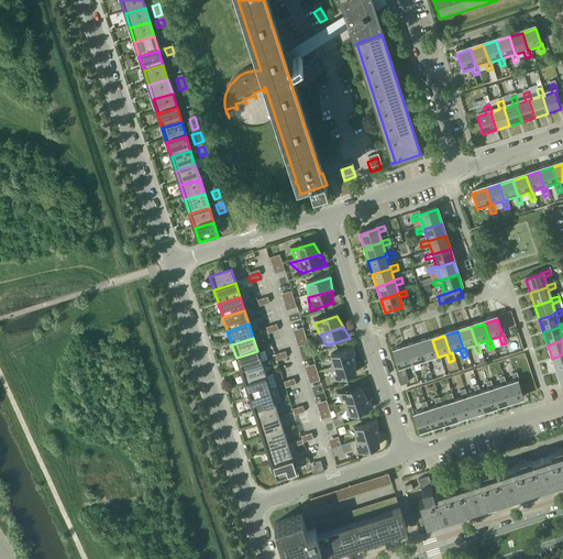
[(432,340),(419,344),(424,361),(426,361),(433,358),(437,365),(441,364),(439,357),(438,357),(432,340)]
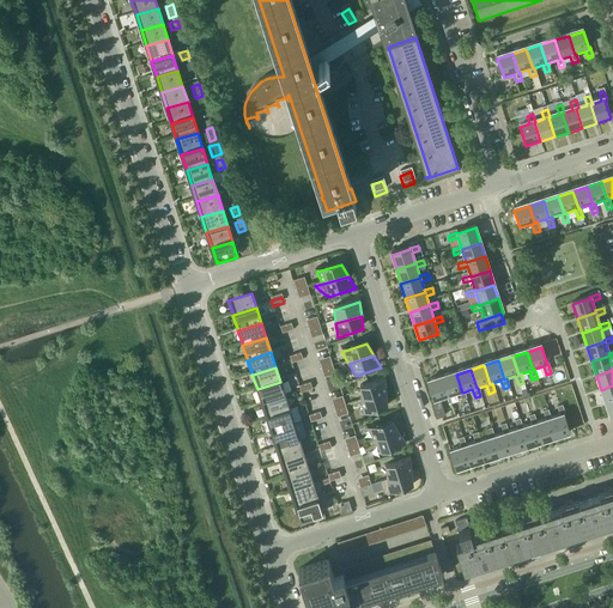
[(442,380),(448,397),(459,394),(462,402),(466,401),(463,393),(462,393),(456,375),(442,380)]
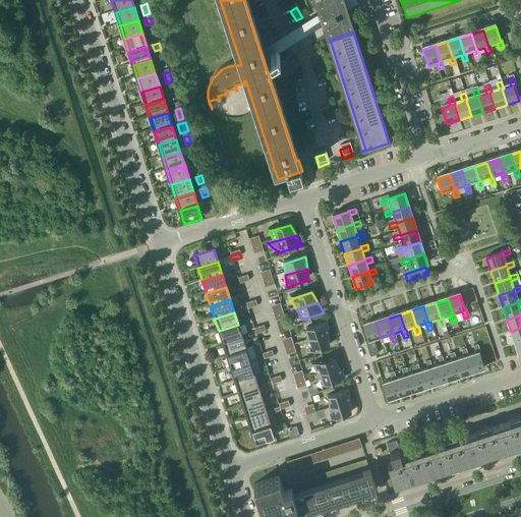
[(368,342),(365,343),(370,359),(379,356),(373,340),(381,338),(375,323),(363,327),(368,342)]
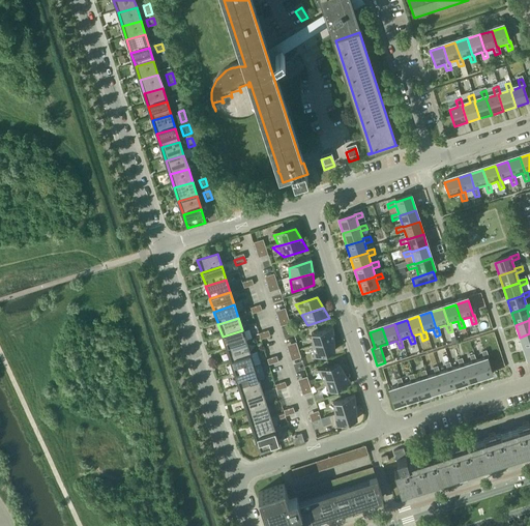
[(334,341),(333,329),(312,337),(313,348),(334,341)]
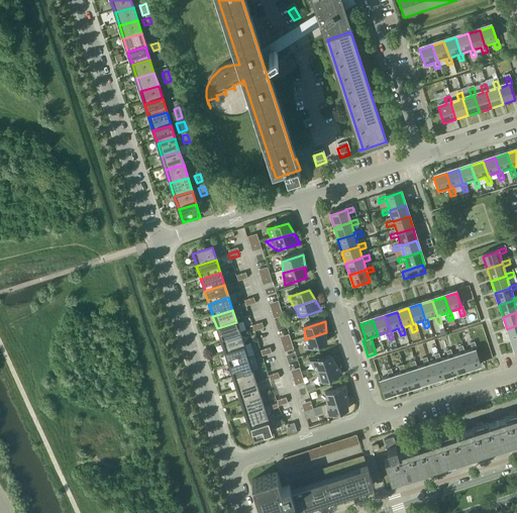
[(236,322),(217,328),(216,329),(221,341),(240,335),(236,322)]
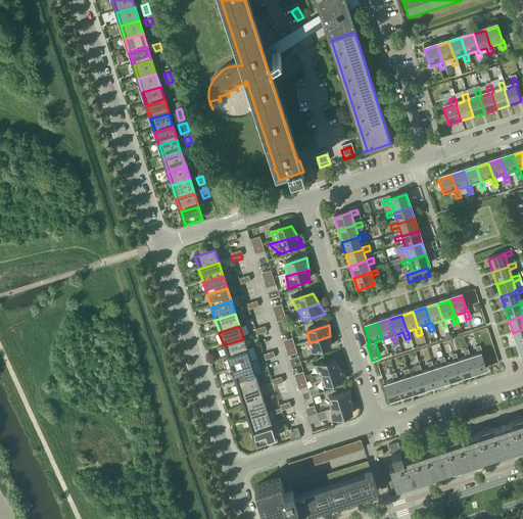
[(522,329),(513,333),(517,345),(522,343),(522,329)]
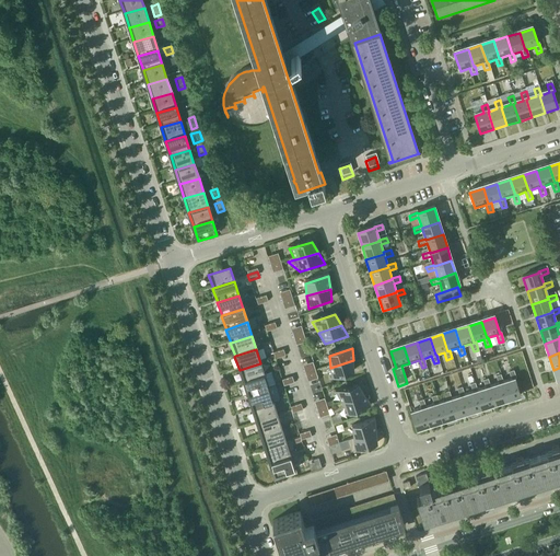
[(330,368),(331,380),(354,372),(353,360),(330,368)]
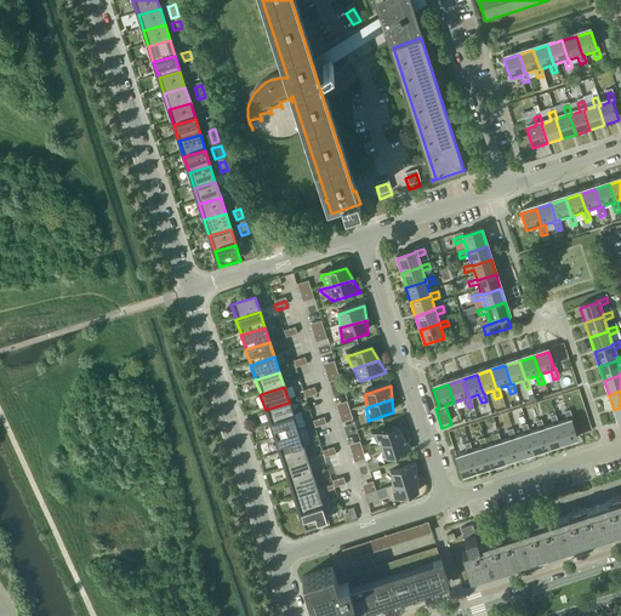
[(265,410),(271,425),(294,417),(289,403),(266,410),(265,410)]
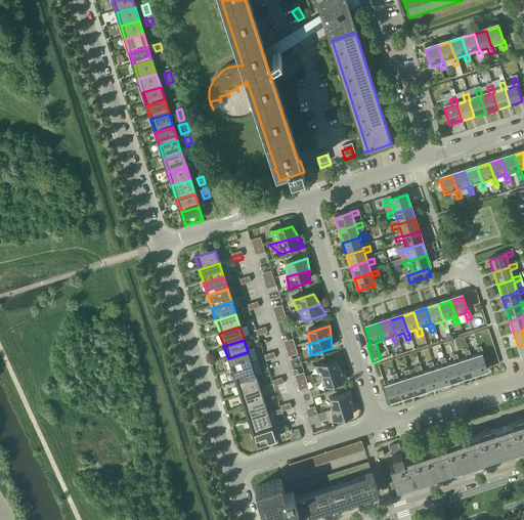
[(483,355),(481,349),(476,350),(479,357),(471,359),(469,360),(475,377),(487,373),(482,356),(483,355)]
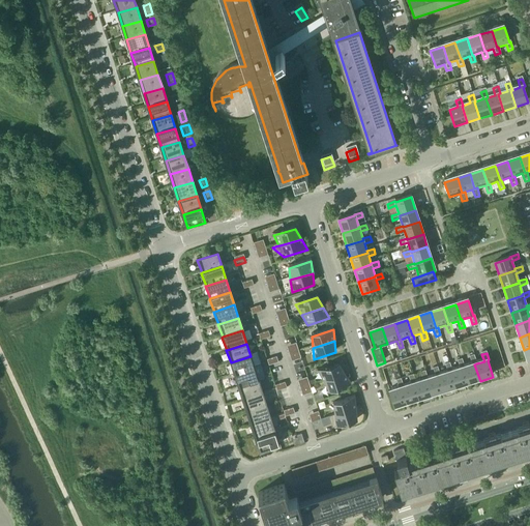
[(251,356),(231,362),(230,362),(235,375),(255,369),(251,356)]
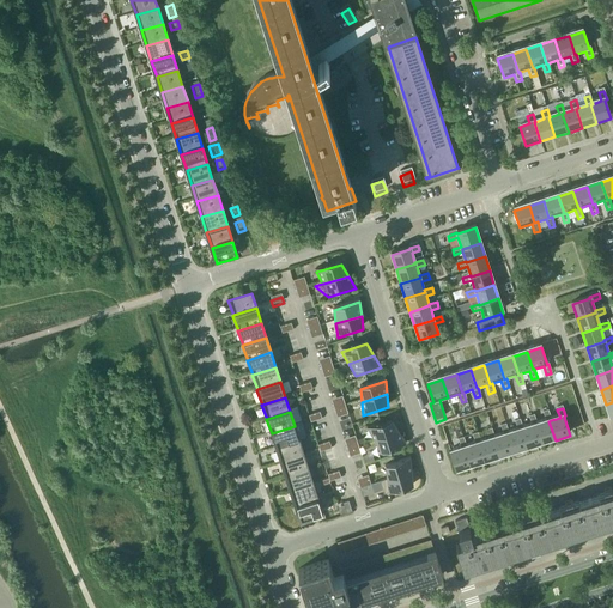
[(548,421),(551,420),(548,412),(542,414),(545,423),(536,425),(535,426),(541,445),(556,441),(548,421)]
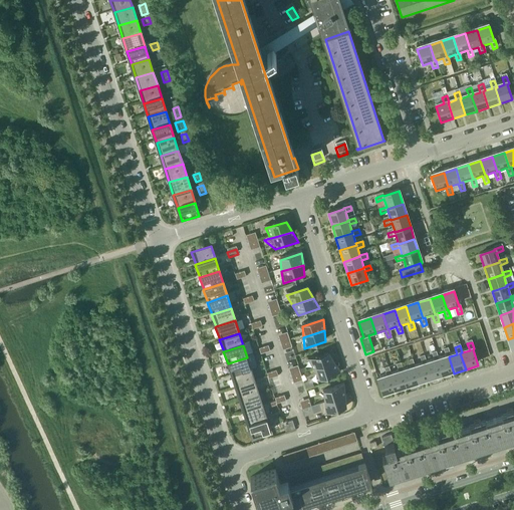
[(449,357),(450,356),(448,349),(444,351),(446,358),(438,360),(437,361),(442,377),(454,373),(449,357)]
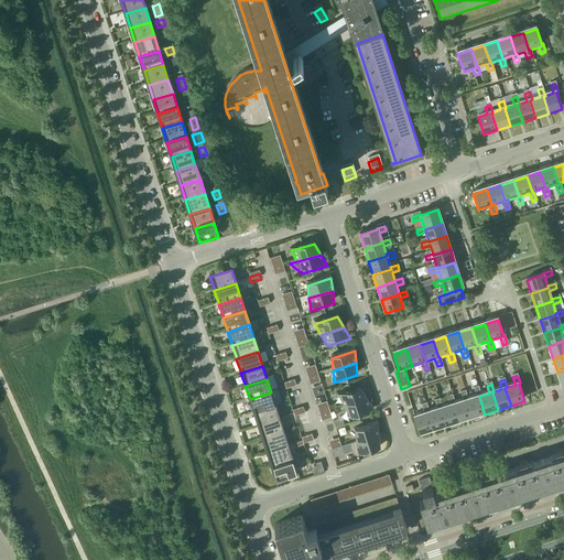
[(479,397),(480,396),(478,388),(474,390),(476,398),(468,400),(466,400),(473,419),(485,415),(479,397)]
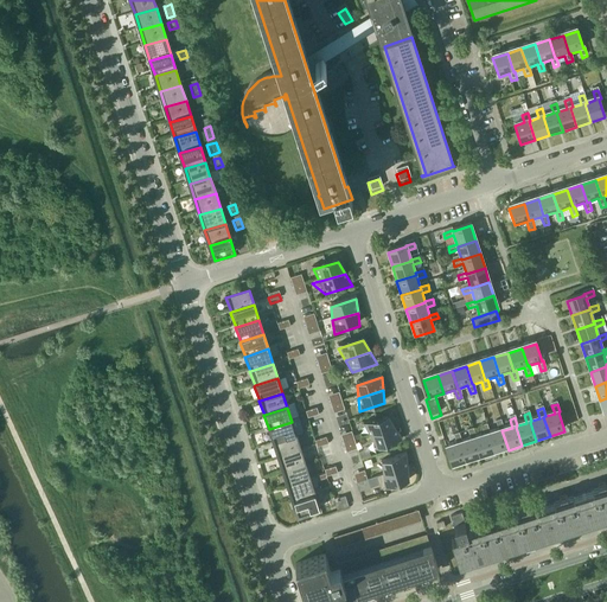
[(370,439),(395,430),(389,418),(364,427),(370,439)]
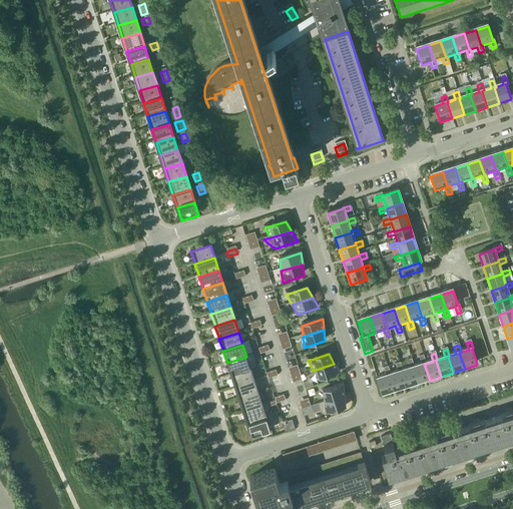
[(226,364),(231,376),(250,370),(246,357),(227,363),(226,364)]
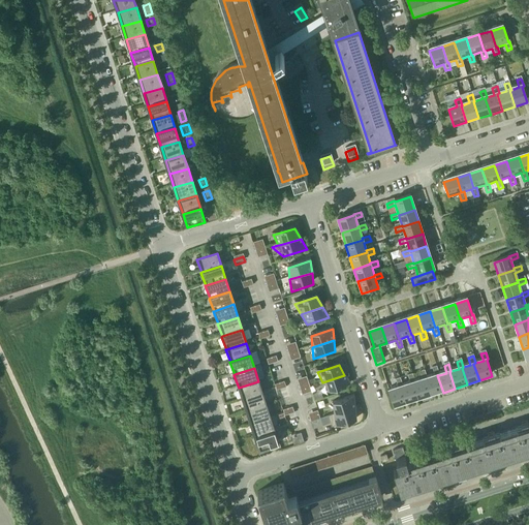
[(426,379),(431,396),(443,393),(437,375),(439,375),(436,368),(432,370),(434,376),(427,379),(426,379)]
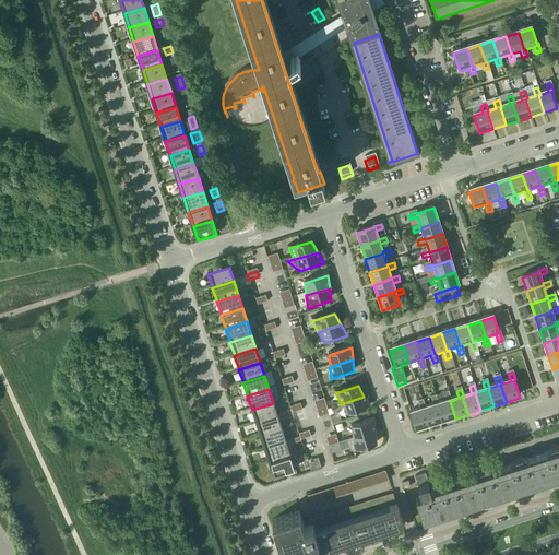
[(437,405),(442,423),(455,418),(450,401),(451,401),(449,393),(443,396),(447,402),(438,405),(437,405)]
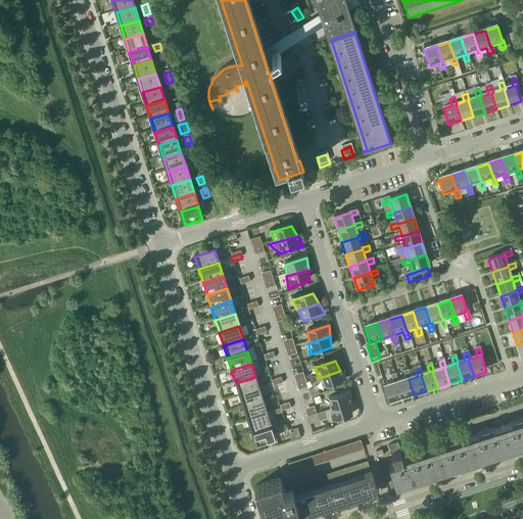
[(346,381),(340,371),(319,378),(325,388),(346,381)]
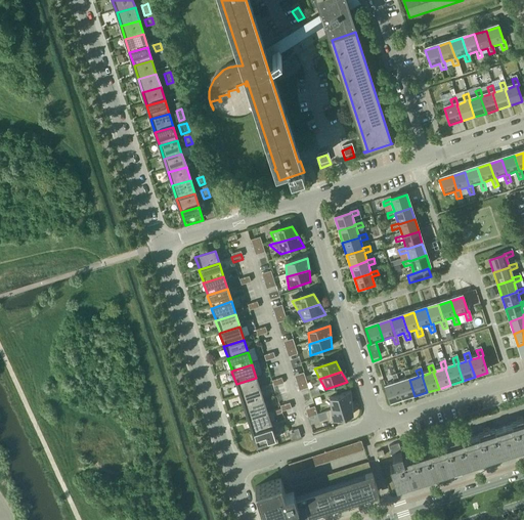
[(397,384),(402,400),(415,396),(409,380),(410,380),(408,373),(404,374),(406,381),(398,384),(397,384)]
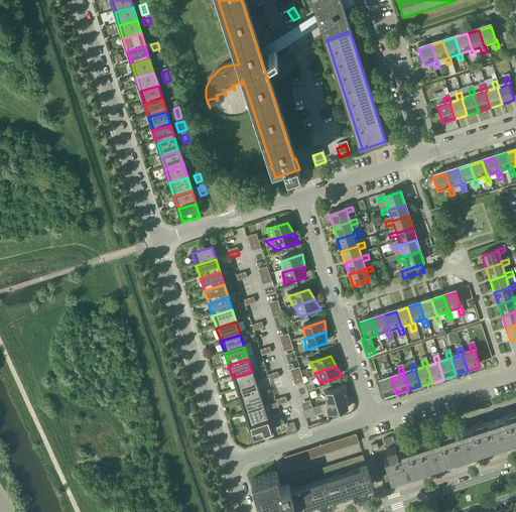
[(384,398),(396,394),(391,378),(392,378),(390,371),(386,372),(388,379),(379,382),(384,398)]
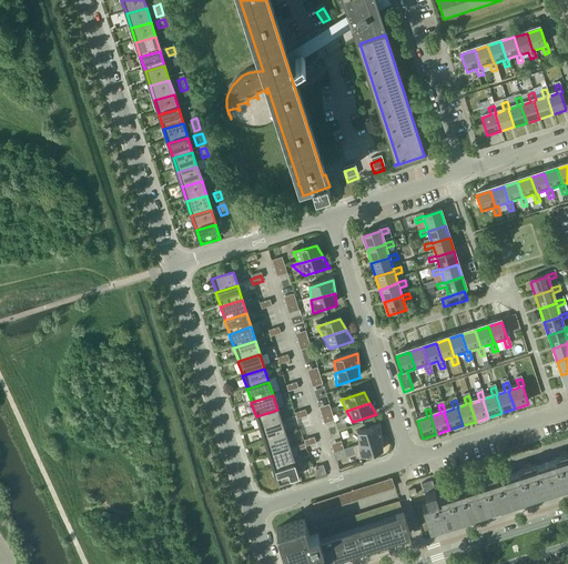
[(277,410),(256,416),(255,416),(261,430),(282,423),(277,410)]
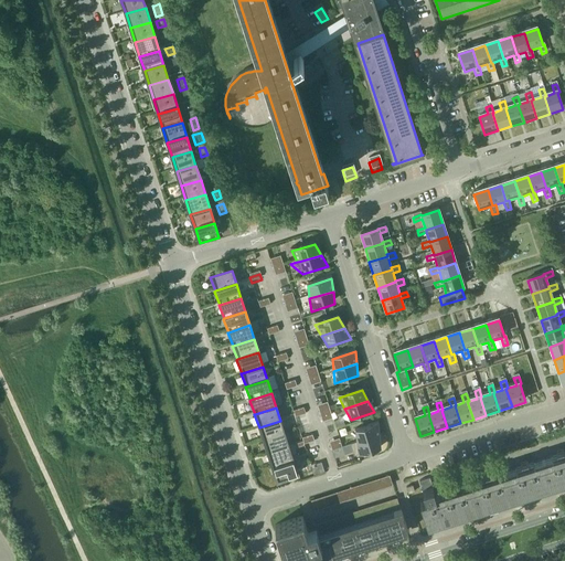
[(258,429),(264,442),(285,434),(280,421),(259,427),(258,429)]
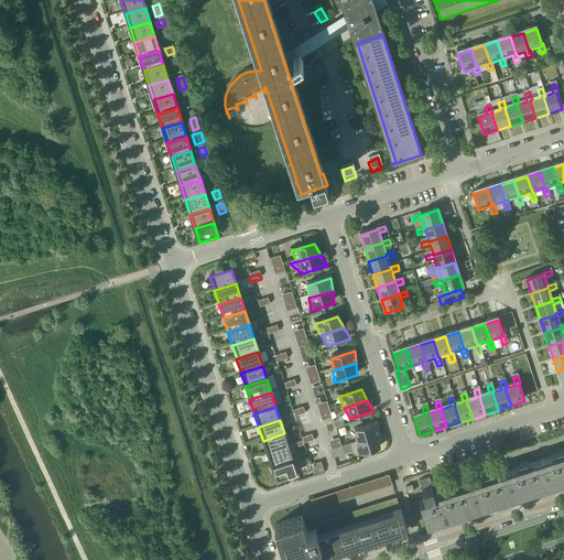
[(356,444),(379,437),(378,424),(355,432),(356,444)]
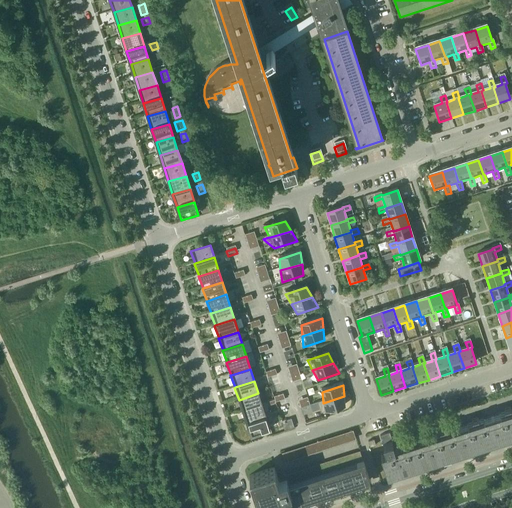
[(258,393),(239,400),(238,400),(243,412),(262,406),(258,393)]
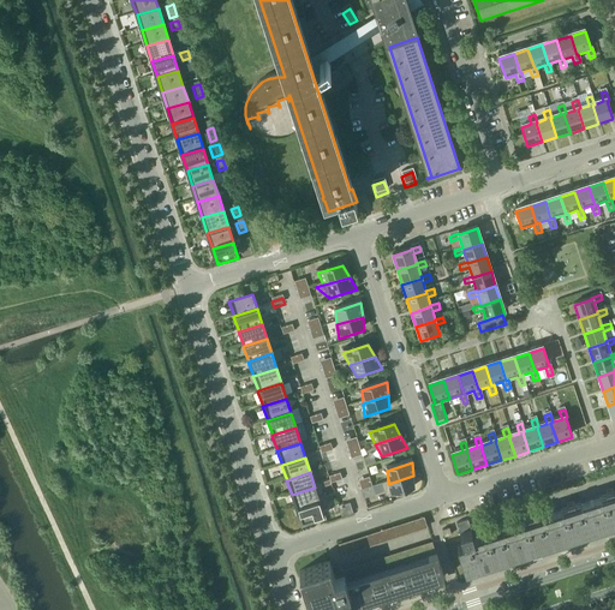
[(389,497),(415,490),(413,476),(388,484),(389,497)]
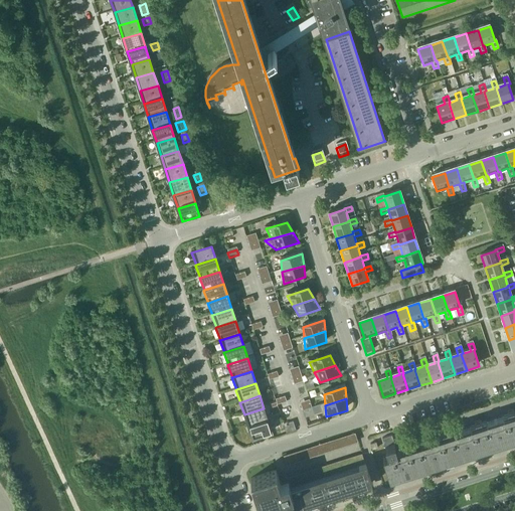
[(243,414),(248,427),(268,420),(264,408),(244,414),(243,414)]
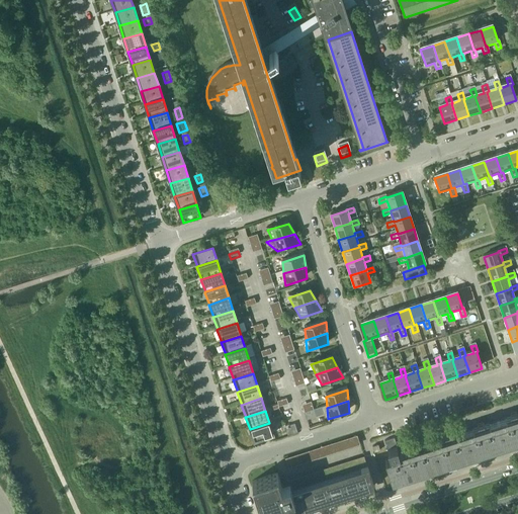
[(517,417),(517,418),(516,415),(510,417),(511,420),(485,428),(484,425),(478,427),(479,430),(452,439),(451,436),(445,438),(445,441),(419,449),(418,446),(412,448),(413,451),(400,455),(395,440),(384,443),(391,461),(385,462),(392,484),(517,443),(517,417)]
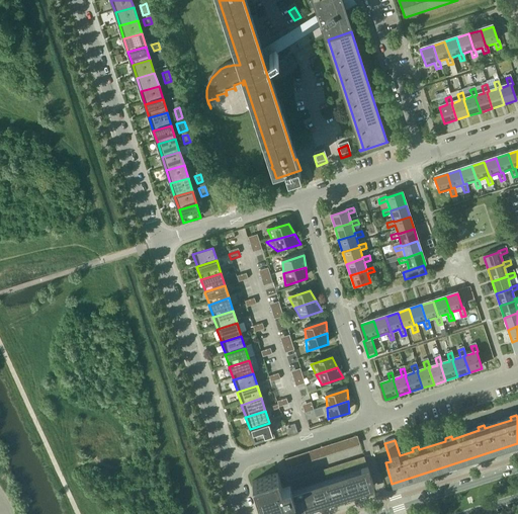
[(249,430),(254,443),(273,436),(269,423),(250,429),(249,430)]
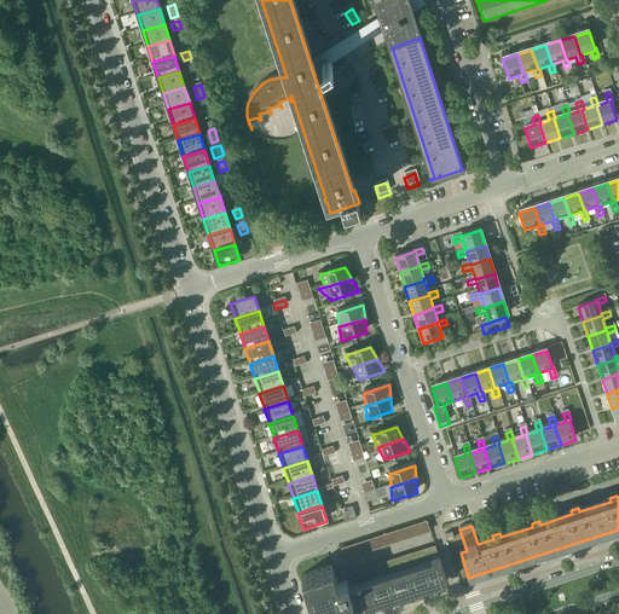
[(358,613),(446,585),(439,561),(432,563),(433,566),(351,592),(347,581),(336,584),(331,569),(301,579),(312,613),(358,613)]
